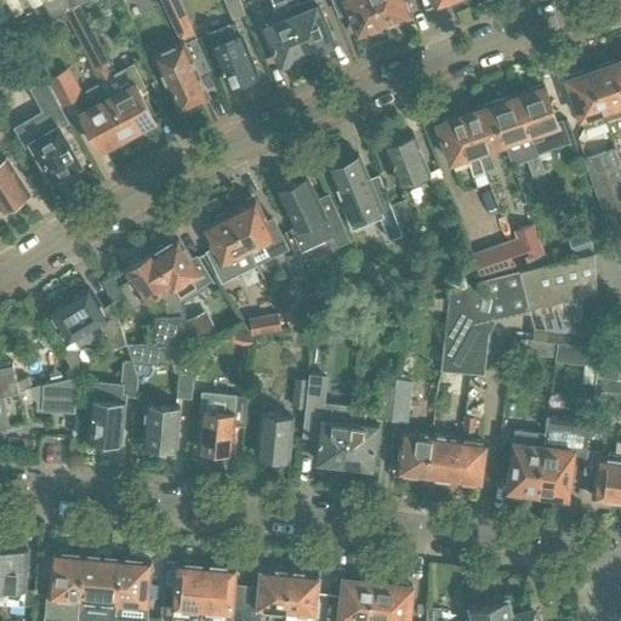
[(70,7),(79,4),(80,3),(79,3),(78,0),(0,0),(0,33),(3,38),(70,7)]
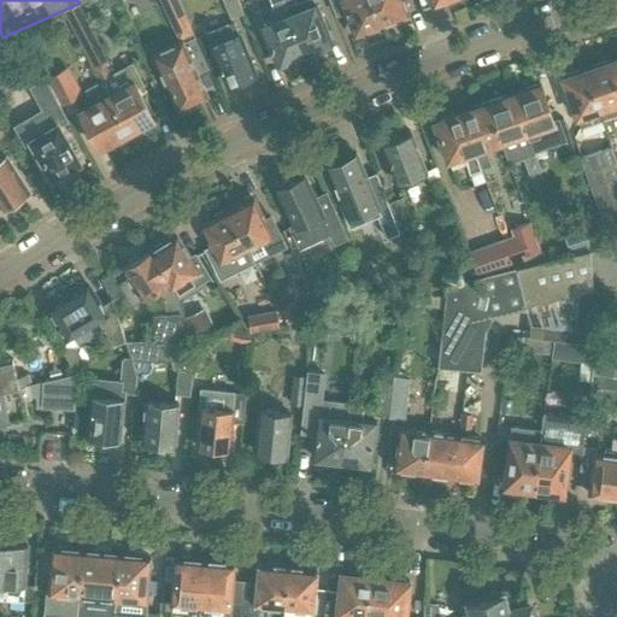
[(153,52),(158,60),(157,60),(180,107),(206,95),(197,74),(209,68),(195,39),(178,0),(162,0),(180,40),(153,52)]
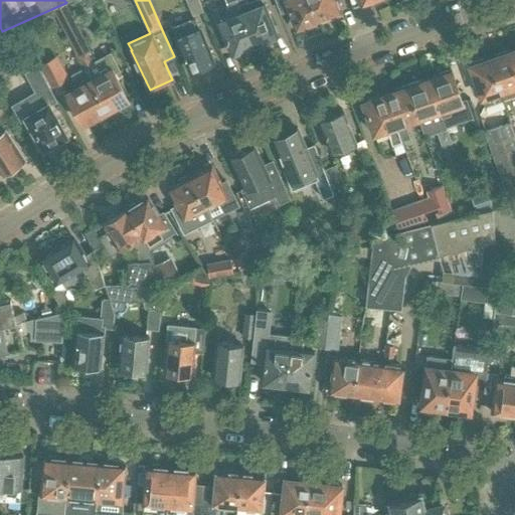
[(186,0),(193,15),(203,11),(198,0),(186,0)]
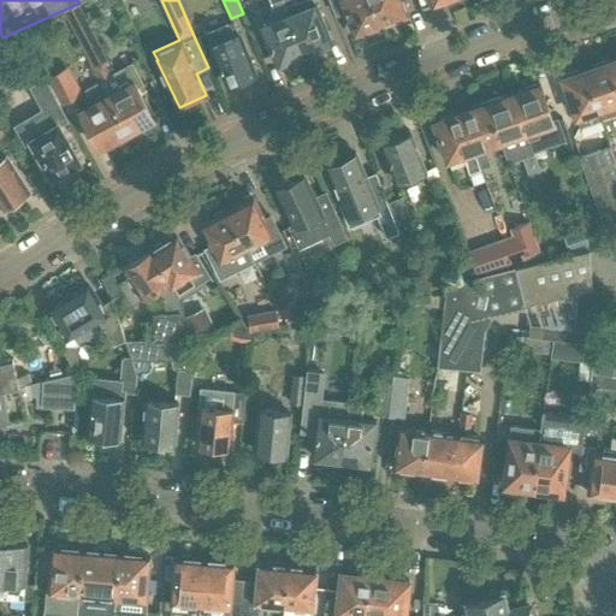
[(277,64),(306,53),(282,0),(270,0),(274,9),(271,10),(274,19),(261,25),(277,64)]
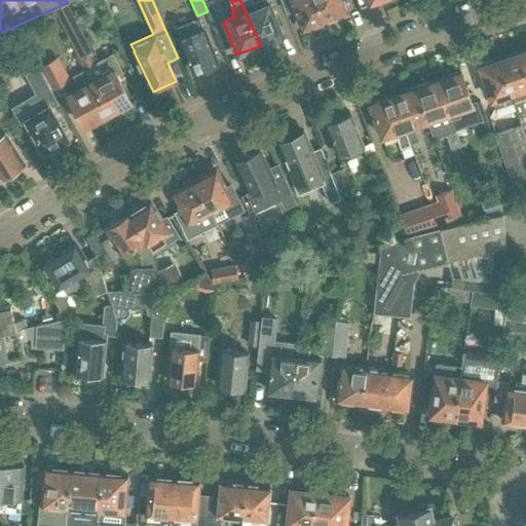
[(240,0),(261,45),(283,36),(269,2),(258,7),(255,0),(253,0),(252,0),(240,0)]
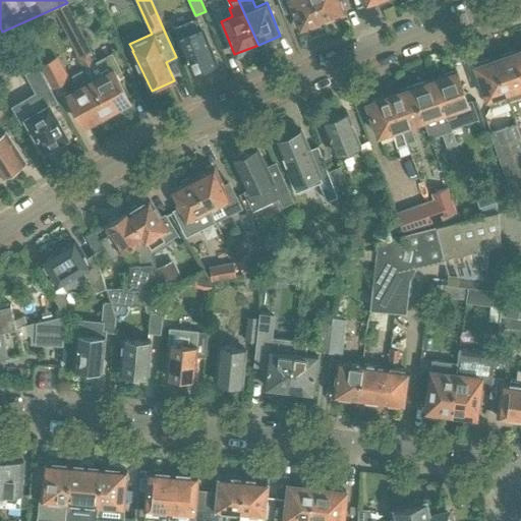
[(281,0),(286,11),(291,8),(299,30),(323,20),(314,0),(281,0)]
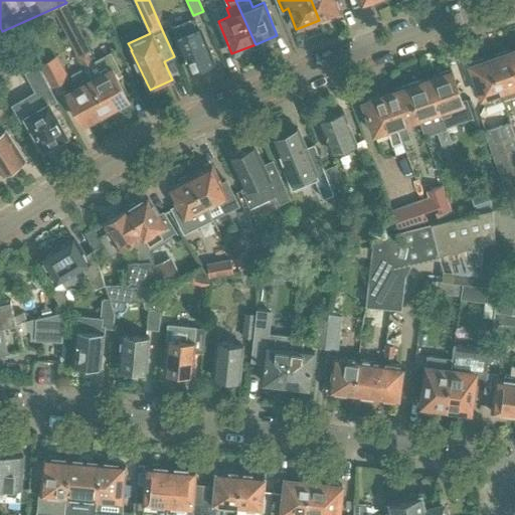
[(311,0),(319,20),(341,11),(337,0),(311,0)]
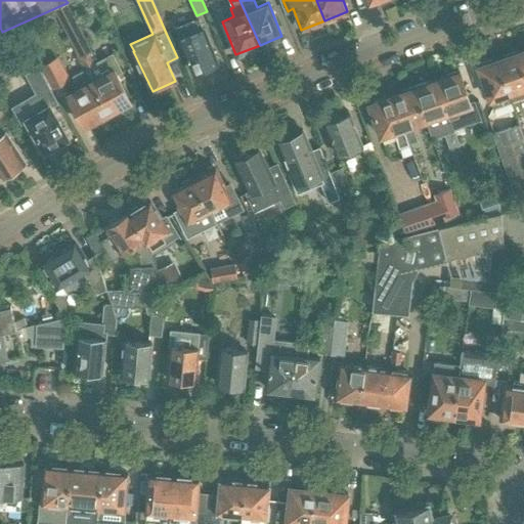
[(86,69),(85,70),(91,81),(92,82),(108,113),(119,107),(123,110),(129,106),(130,101),(132,100),(117,74),(122,71),(113,53),(94,62),(89,54),(92,52),(67,3),(54,10),(86,69)]
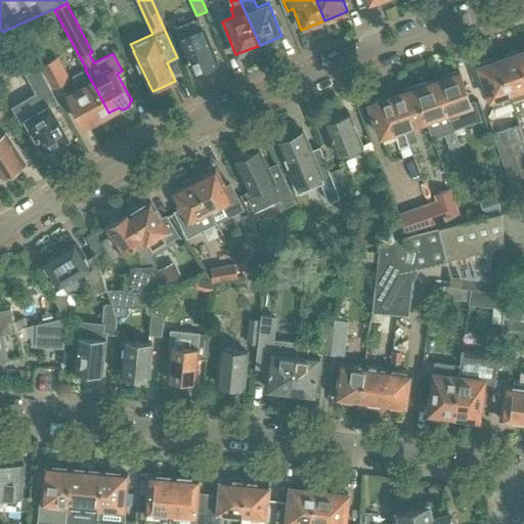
[(193,72),(195,72),(198,75),(208,70),(207,67),(217,62),(211,47),(204,29),(203,29),(199,18),(175,28),(186,54),(193,72)]
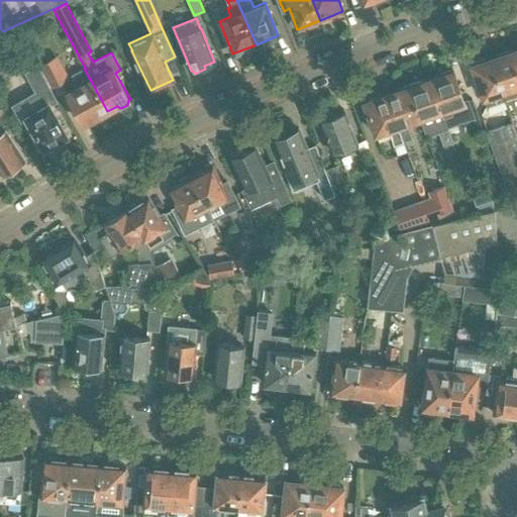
[(503,100),(516,95),(516,72),(510,53),(489,60),(503,100)]
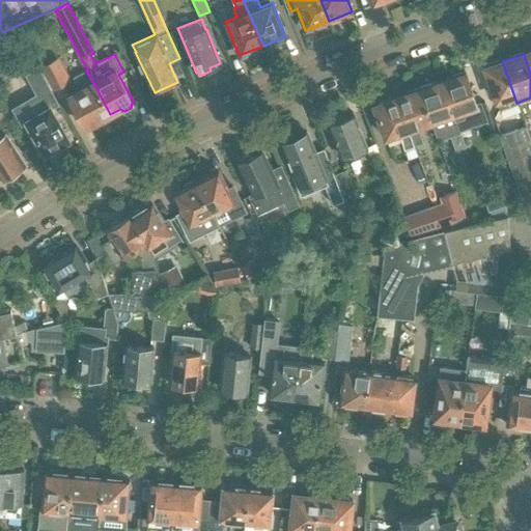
[(54,90),(72,80),(58,56),(38,67),(48,84),(50,83),(54,90)]
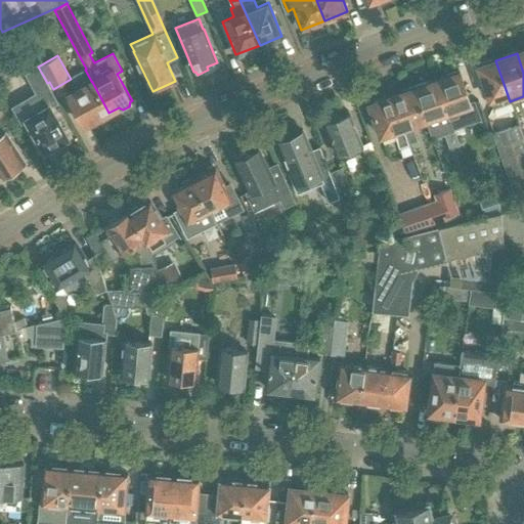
[(0,78),(9,73),(0,57),(0,78)]
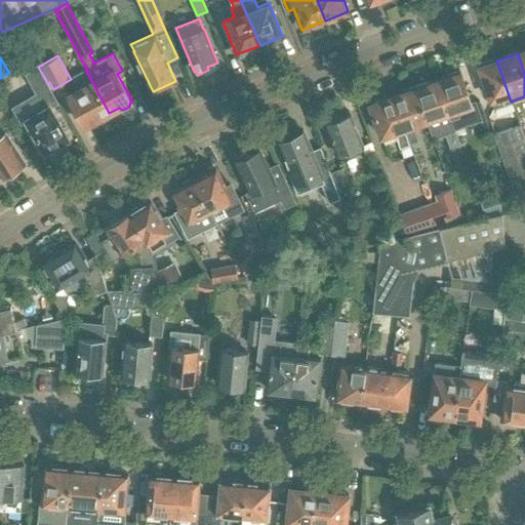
[(493,109),(505,105),(511,102),(496,61),(479,67),(493,109)]
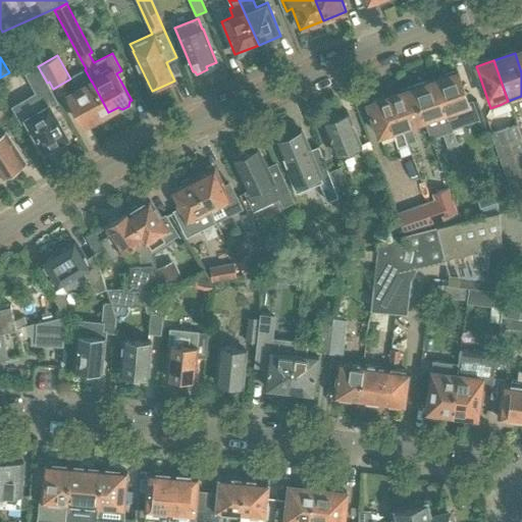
[(72,75),(79,87),(67,93),(85,125),(97,119),(101,120),(107,117),(108,112),(92,82),(91,81),(85,69),(72,75)]
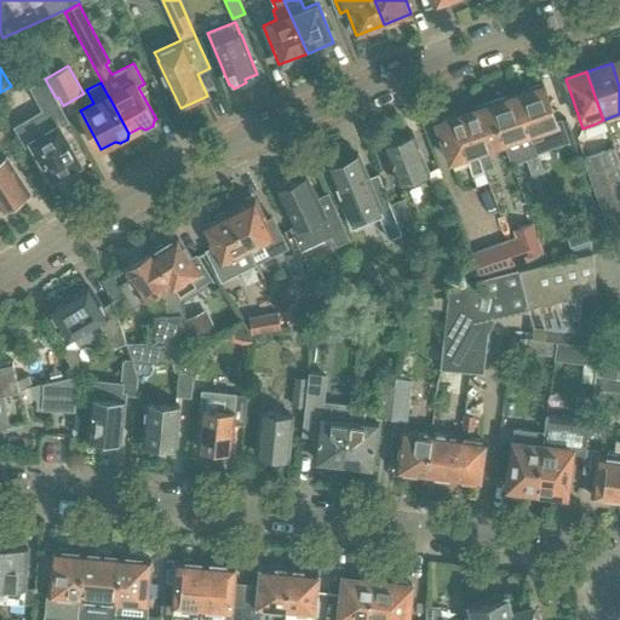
[(544,86),(516,96),(532,139),(534,147),(535,151),(537,151),(568,141),(561,120),(556,122),(544,86)]
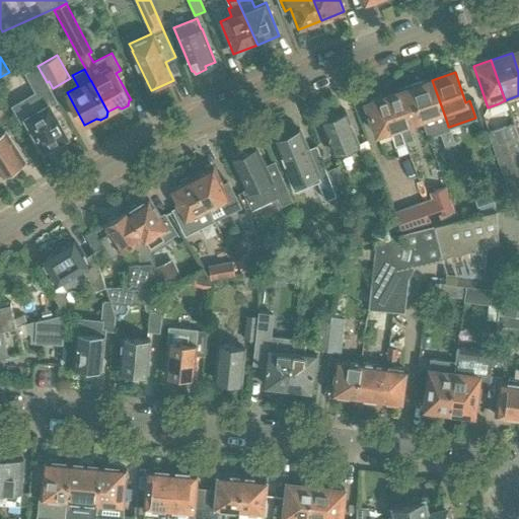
[(455,145),(449,127),(448,127),(447,123),(445,117),(432,80),(409,88),(420,120),(427,138),(440,133),(445,148),(455,145)]
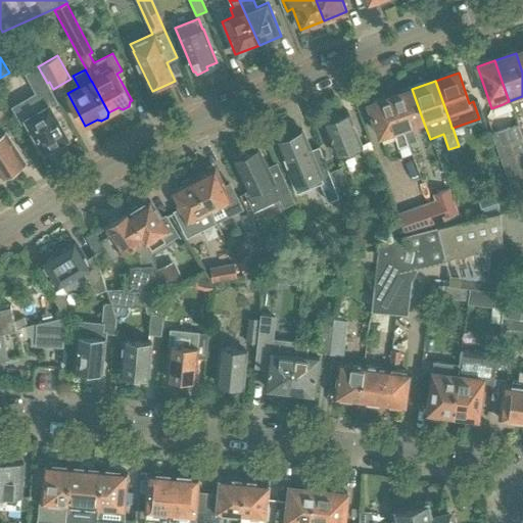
[(411,125),(423,121),(412,89),(390,97),(409,145),(417,142),(411,125)]
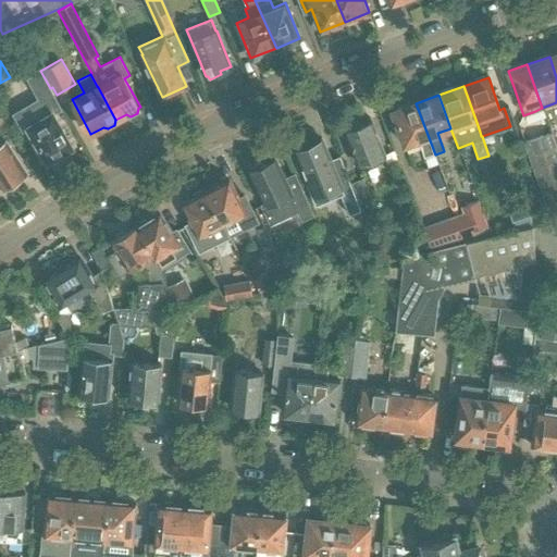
[(425,158),(435,155),(416,103),(393,111),(405,145),(419,139),(425,158)]
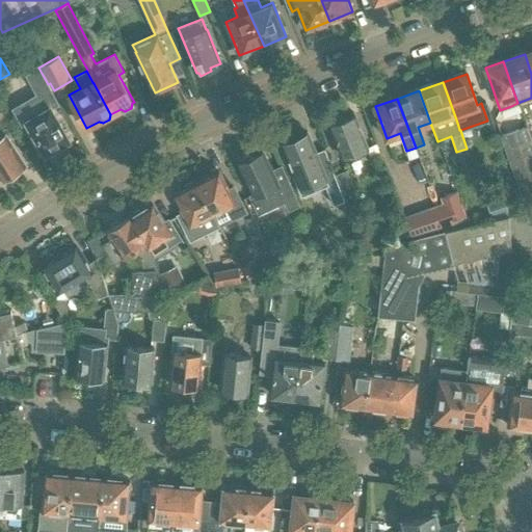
[(46,153),(69,139),(59,124),(50,107),(27,120),(46,153)]
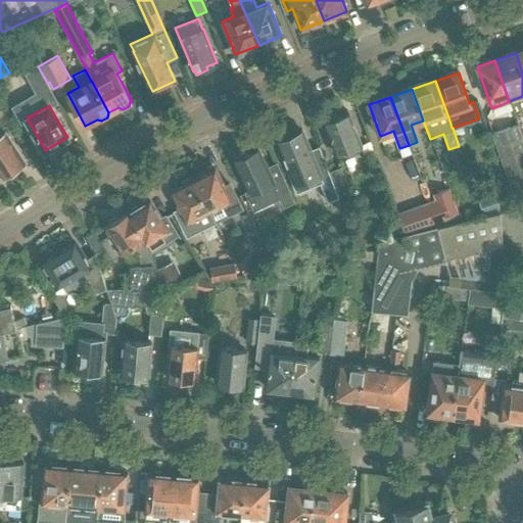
[(337,155),(362,146),(348,112),(325,122),(337,155)]
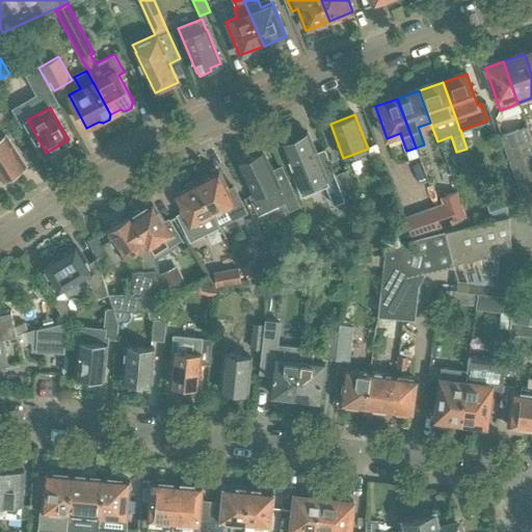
[(531,189),(531,141),(527,127),(501,136),(521,194),(531,189)]
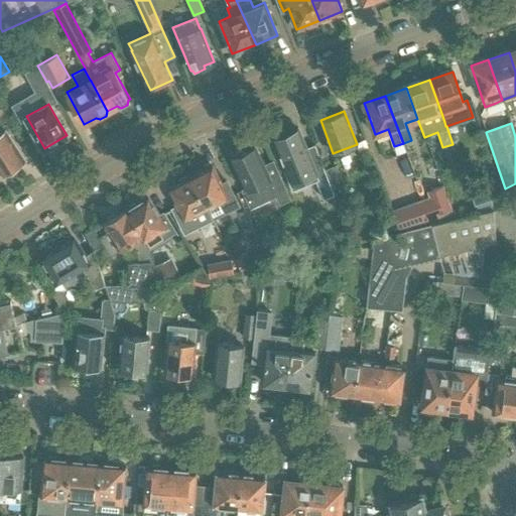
[(308,153),(298,128),(275,138),(287,168),(283,169),(288,184),(316,175),(318,181),(329,177),(316,148),(308,153)]
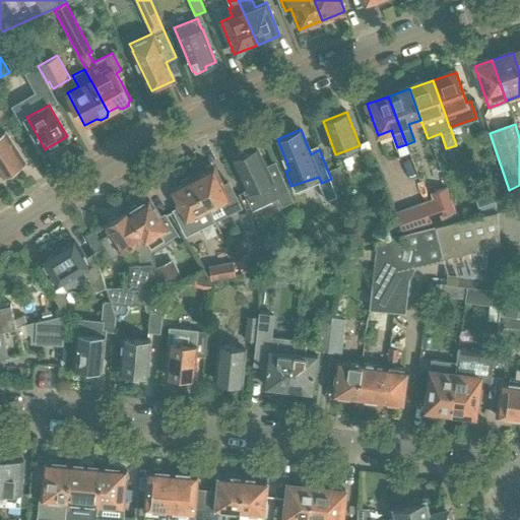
[(0,169),(3,175),(23,161),(4,132),(0,134),(0,169)]
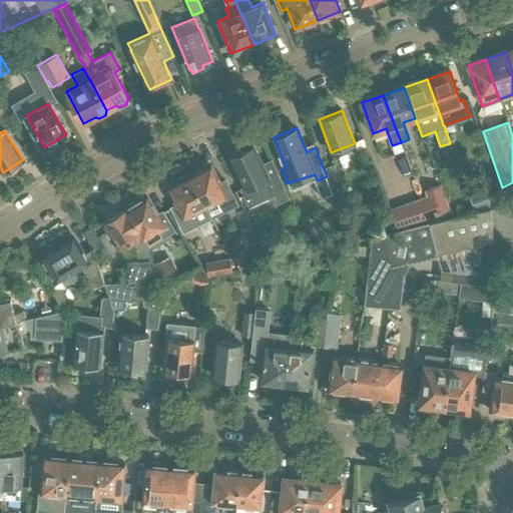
[(230,156),(245,187),(241,189),(249,206),(275,193),(279,202),(290,197),(279,173),(269,177),(253,146),(243,150),(239,148),(234,151),(233,155),(230,156)]
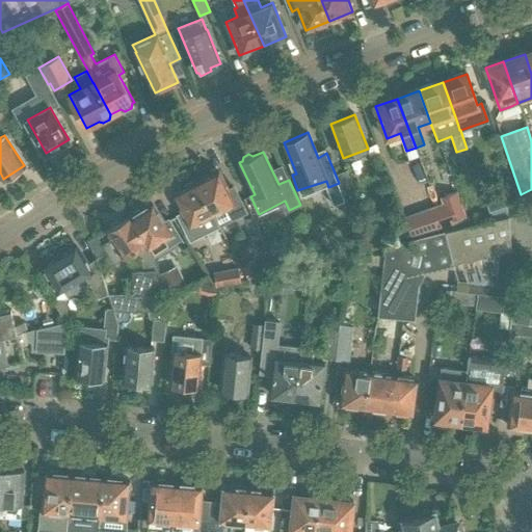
[(380,153),(370,156),(375,169),(386,165),(380,153)]
